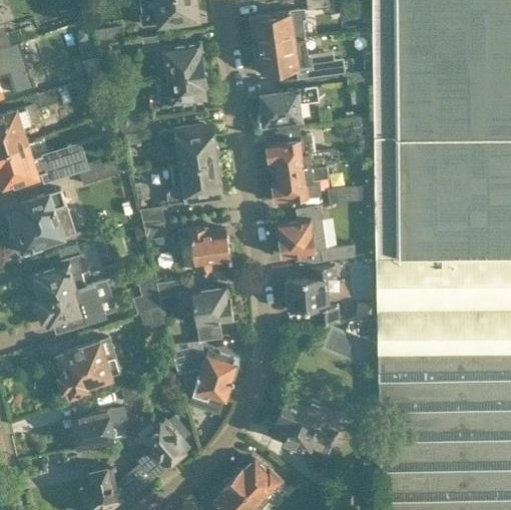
[(137,0),(139,14),(137,14),(139,26),(195,19),(193,4),(194,2),(194,0),(193,0),(137,0)]
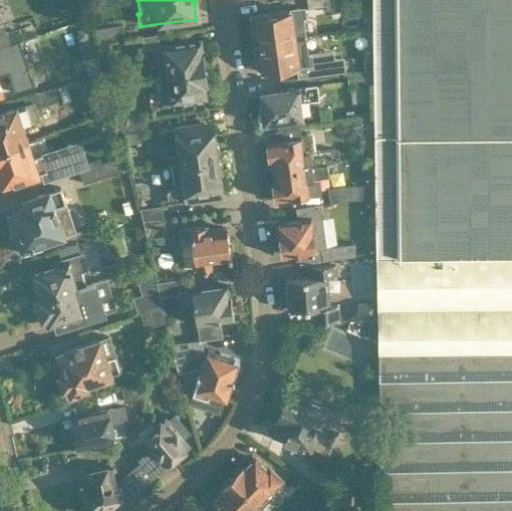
[(327,7),(326,0),(305,0),(307,10),(327,7)]
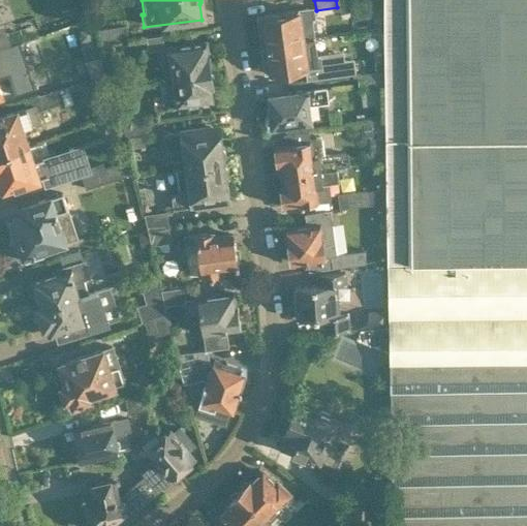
[(526,0),(382,0),(386,207),(391,525),(526,525),(526,0)]
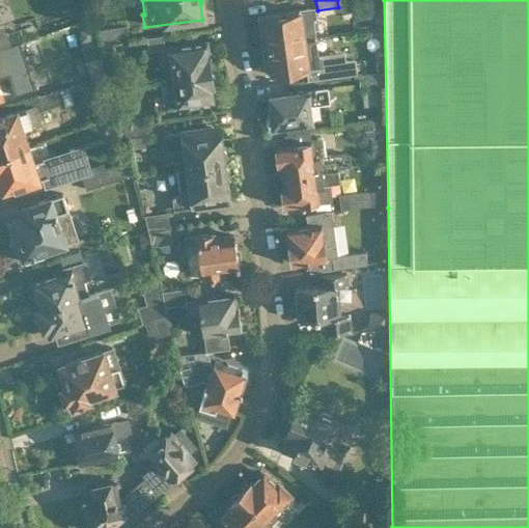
[(259,33),(258,36),(259,48),(312,39),(309,24),(312,23),(311,10),(261,18),(263,30),(259,33)]
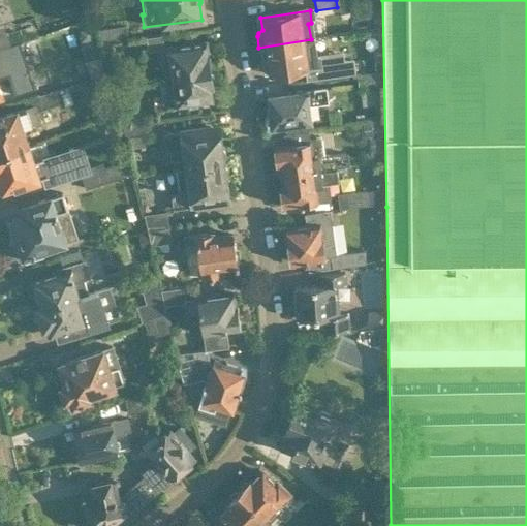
[(127,41),(125,27),(97,31),(99,45),(100,45),(110,43),(127,41)]
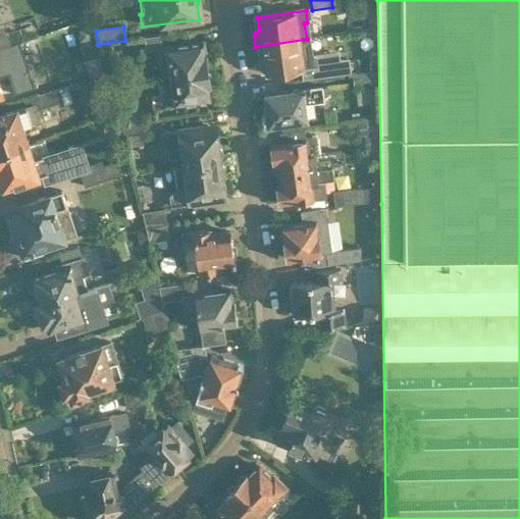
[(205,59),(204,57),(203,54),(202,54),(201,44),(197,44),(159,50),(157,38),(143,40),(144,52),(155,51),(156,62),(158,62),(160,78),(205,71),(205,68),(206,66),(206,65),(206,63),(206,62),(205,60),(205,59)]
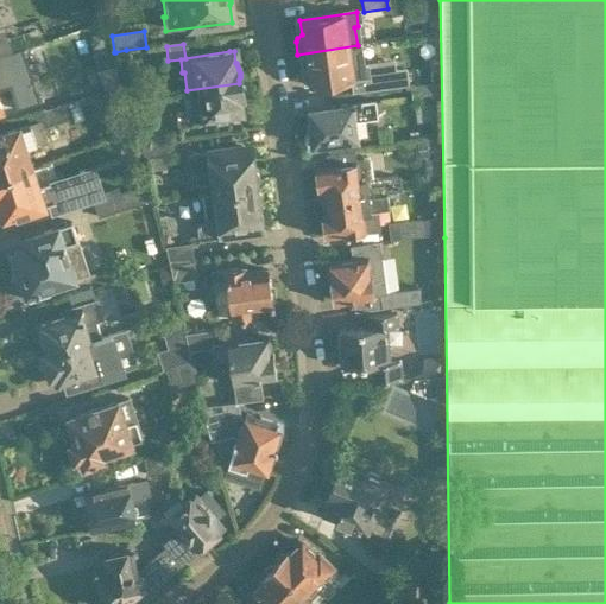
[(360,67),(358,45),(297,55),(300,67),(302,70),(307,72),(309,87),(366,80),(364,65),(360,67)]
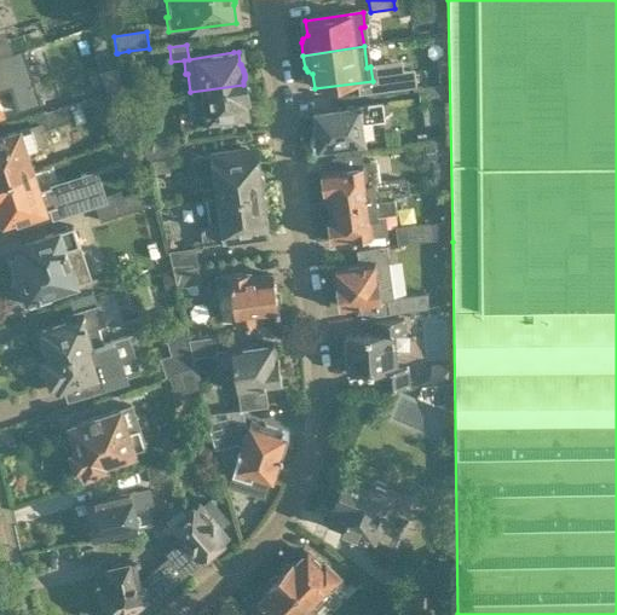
[(0,114),(0,91),(7,90),(15,112),(13,112),(13,115),(41,105),(41,103),(38,104),(21,53),(24,52),(23,50),(11,54),(11,53),(9,54),(0,57),(0,114)]
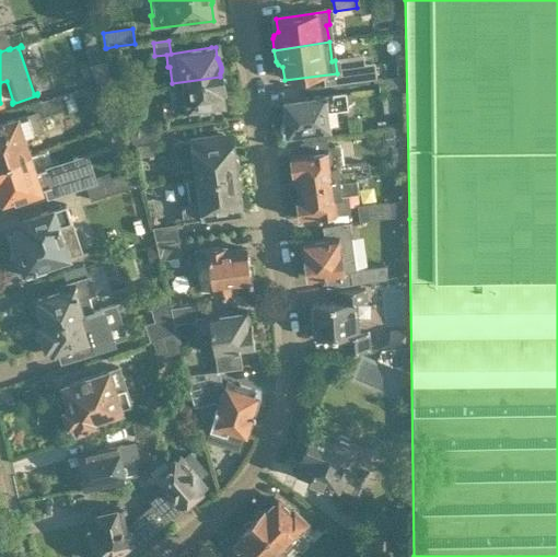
[(118,59),(116,46),(106,48),(108,60),(118,59)]
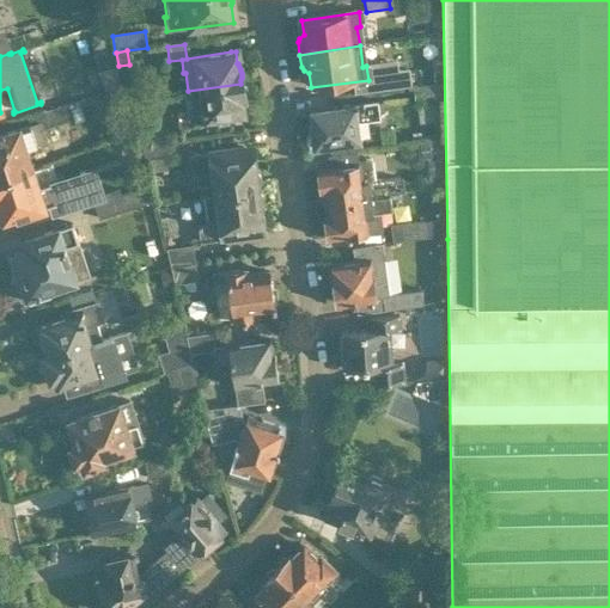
[(406,73),(373,77),(373,79),(374,92),(408,88),(406,73)]
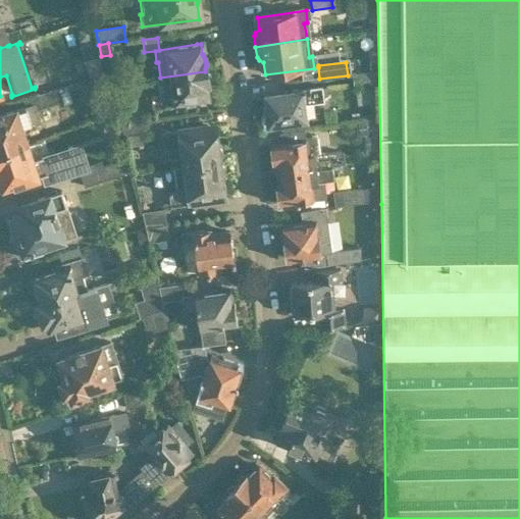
[(155,95),(150,95),(152,107),(205,100),(208,100),(207,90),(208,90),(207,86),(208,84),(208,83),(208,81),(208,80),(208,78),(207,76),(206,74),(205,71),(160,78),(154,79),(155,81),(153,81),(155,95)]
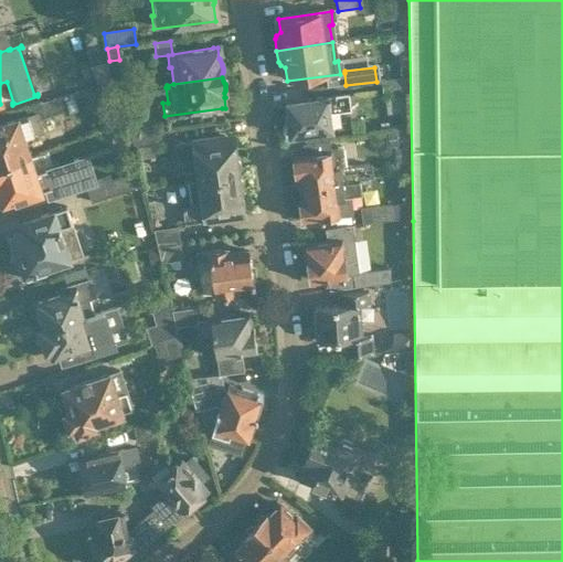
[(406,80),(381,81),(381,95),(407,95),(406,80)]
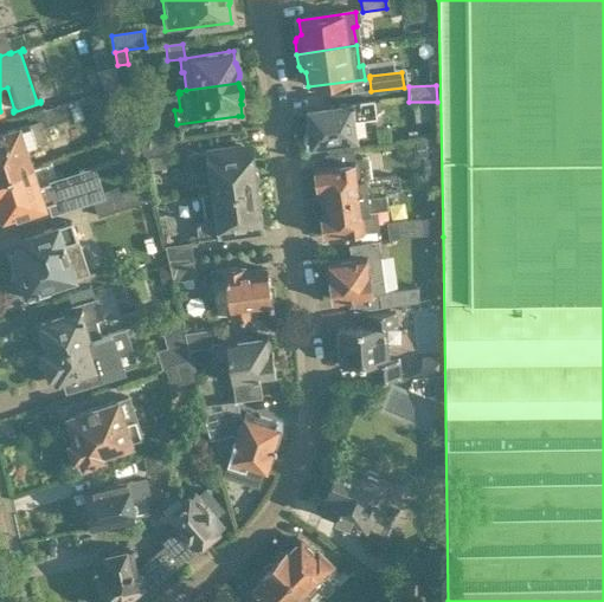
[(44,144),(39,131),(72,120),(66,104),(82,99),(81,97),(42,110),(43,112),(26,117),(29,125),(0,134),(0,180),(30,172),(23,151),(44,144)]
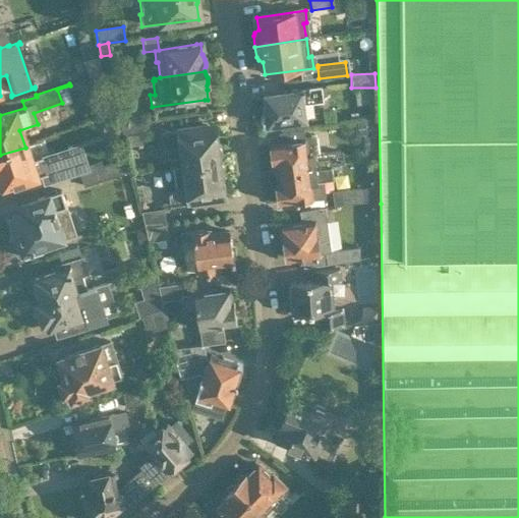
[(266,96),(262,97),(263,107),(262,108),(265,127),(303,121),(300,105),(320,102),(318,88),(266,96)]
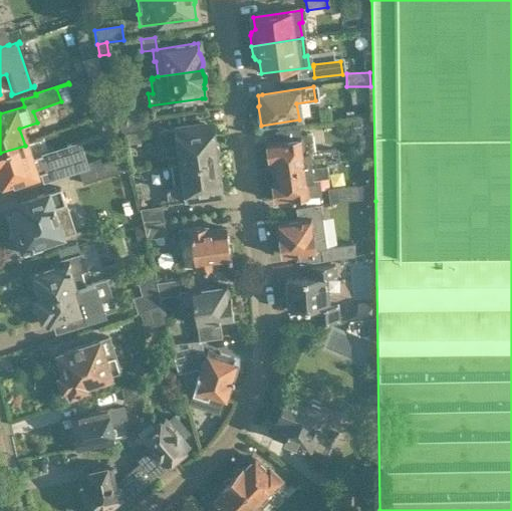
[(121,98),(112,99),(116,123),(125,122),(121,98)]
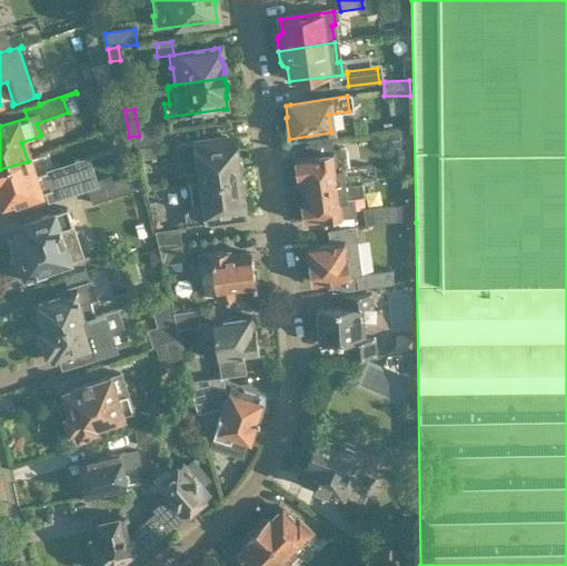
[(410,147),(409,131),(388,133),(389,149),(410,147)]
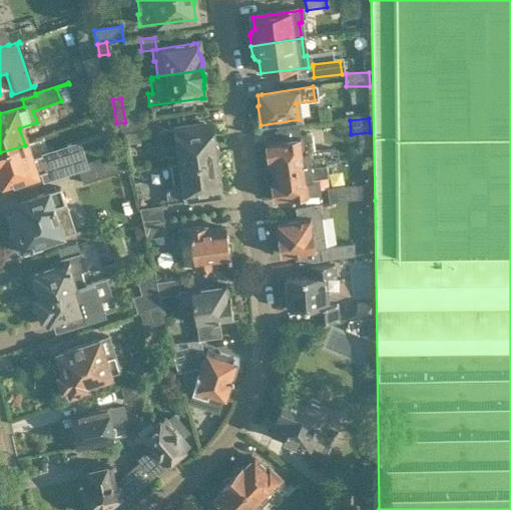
[(139,132),(137,120),(125,122),(116,123),(118,136),(139,132)]
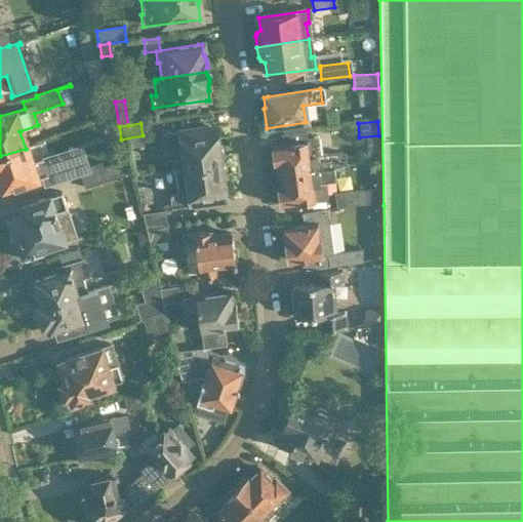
[(219,152),(216,151),(213,127),(159,135),(161,152),(179,149),(183,170),(218,164),(218,161),(220,159),(219,152)]
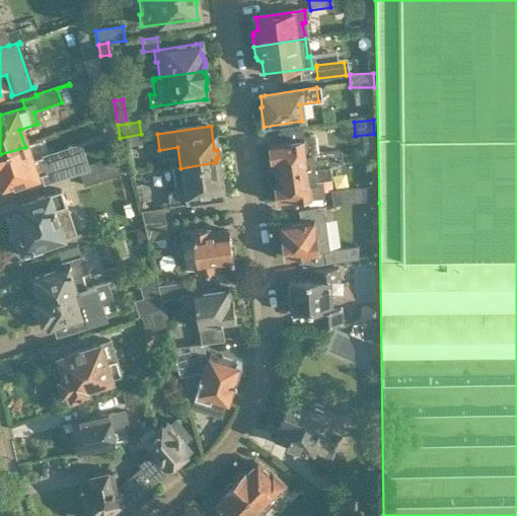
[(340,152),(326,153),(316,155),(314,138),(313,136),(302,138),(302,142),(278,145),(268,146),(270,163),(274,163),(275,169),(276,174),(328,167),(341,166),(340,152)]
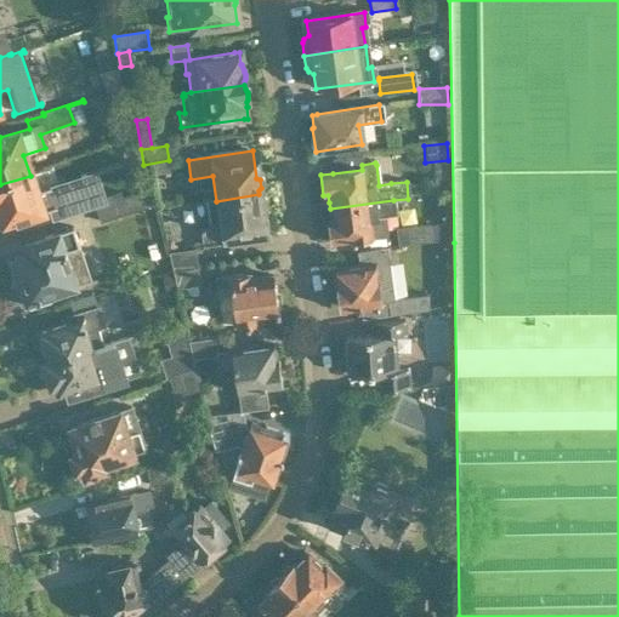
[(30,176),(0,184),(0,228),(54,210),(57,221),(94,210),(100,207),(92,187),(61,198),(57,187),(37,194),(30,176)]
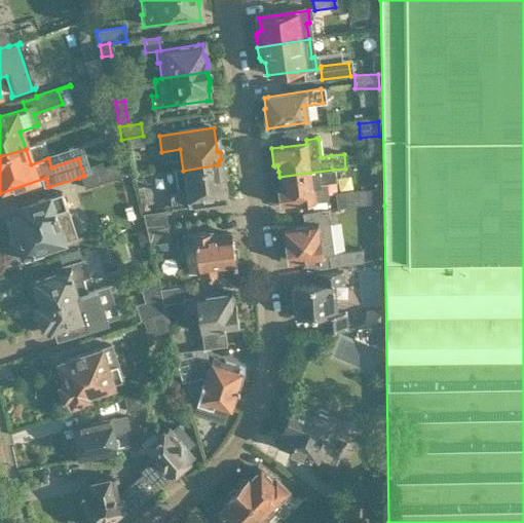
[(84,176),(79,178),(83,190),(131,175),(126,162),(84,176)]
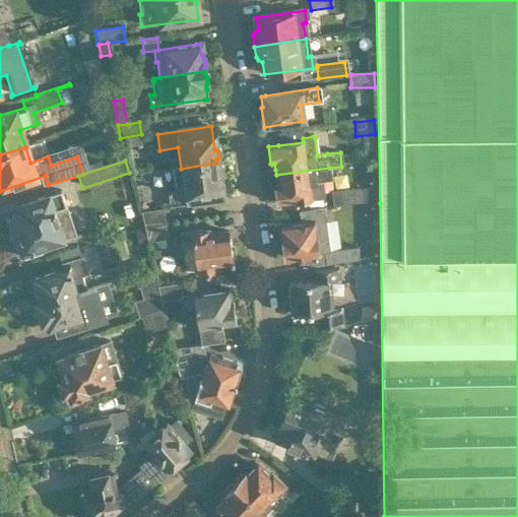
[(217,166),(216,163),(181,169),(172,170),(175,190),(167,192),(169,208),(222,200),(218,177),(221,174),(220,168),(217,166)]
